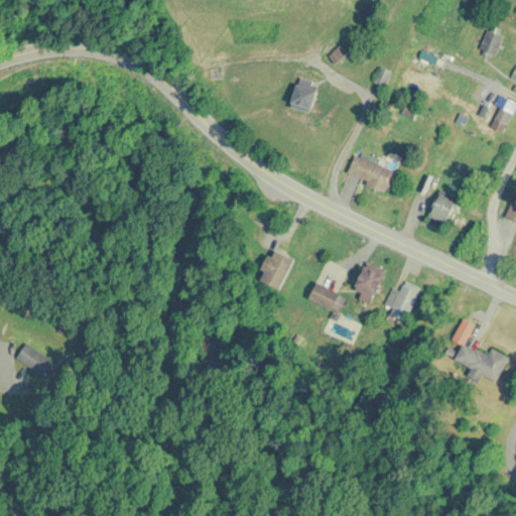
[(481,49),(497,55),(504,36),(488,30),(481,49)]
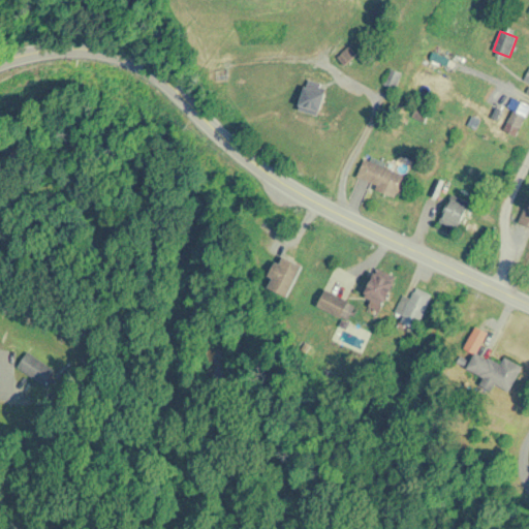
[(345,65),(351,57),(345,51),(338,58),(345,65)]
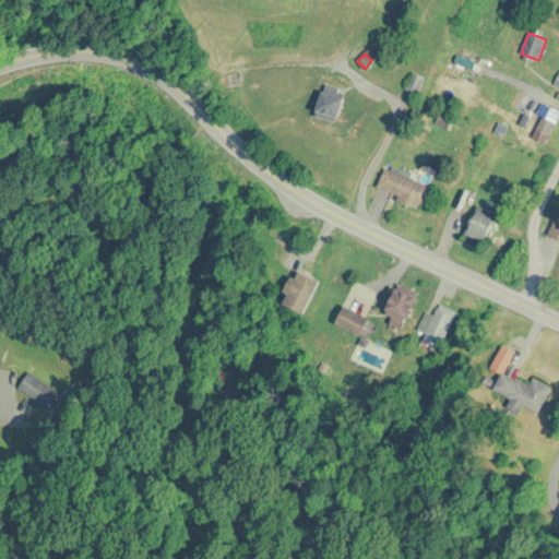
[(425,79),(414,73),(405,88),(416,94),(425,79)]
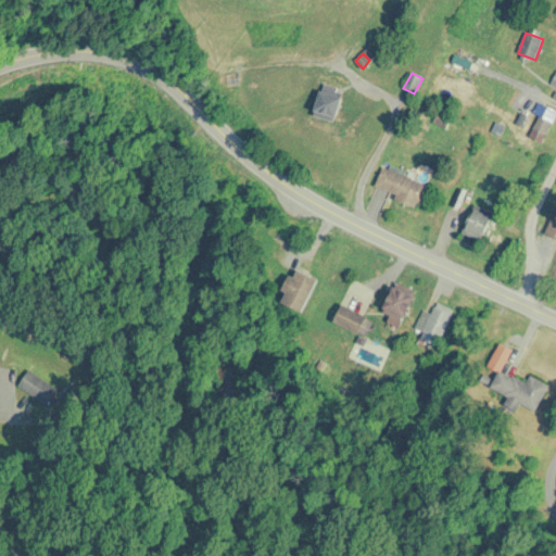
[(314,117),(337,123),(344,93),(321,87),(314,117)]
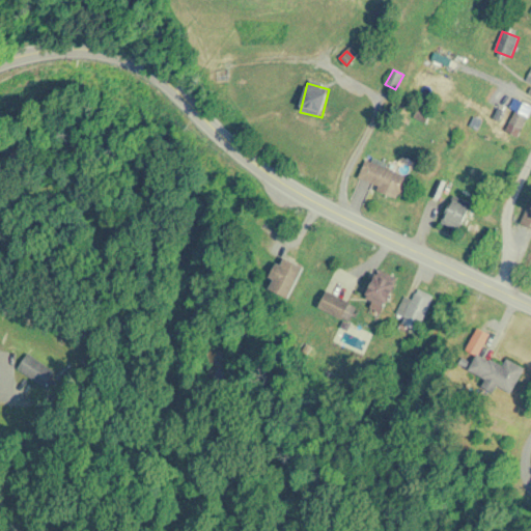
[(521,133),(530,111),(530,107),(521,102),(509,127),(521,133)]
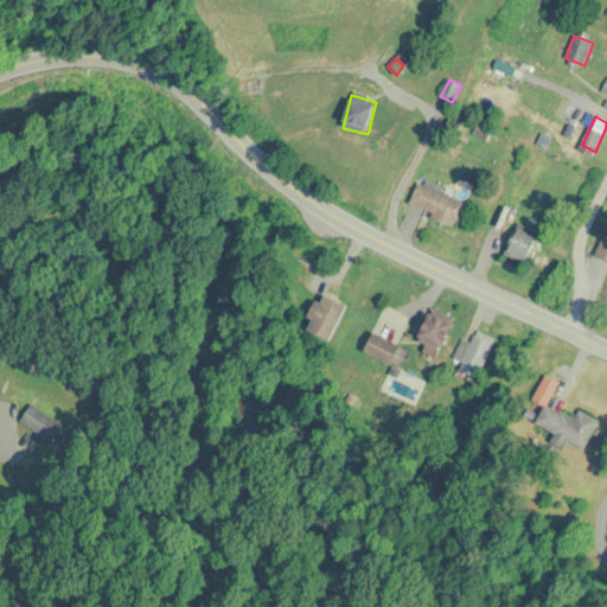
[(410,205),(458,229),(470,205),(423,181),(410,205)]
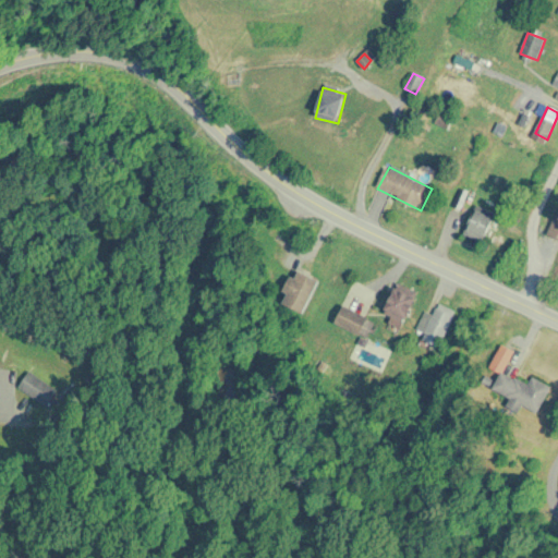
[(482,244),(493,218),(474,210),(464,238),(482,244)]
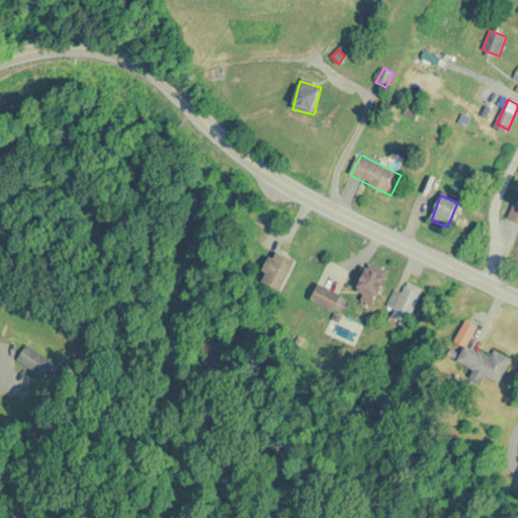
[(517,223),(517,196),(507,217),(517,223)]
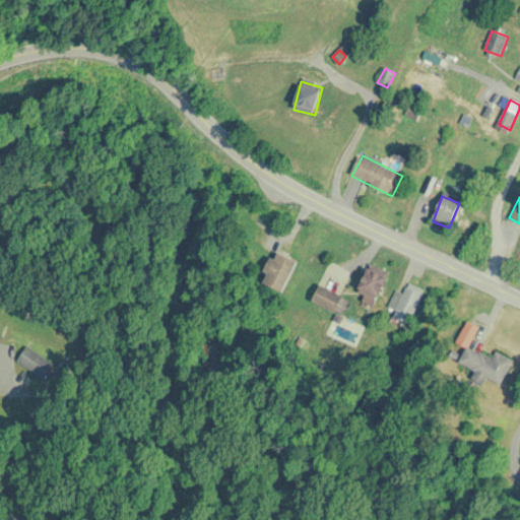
[(283,291),(298,259),(274,249),(260,281),(283,291)]
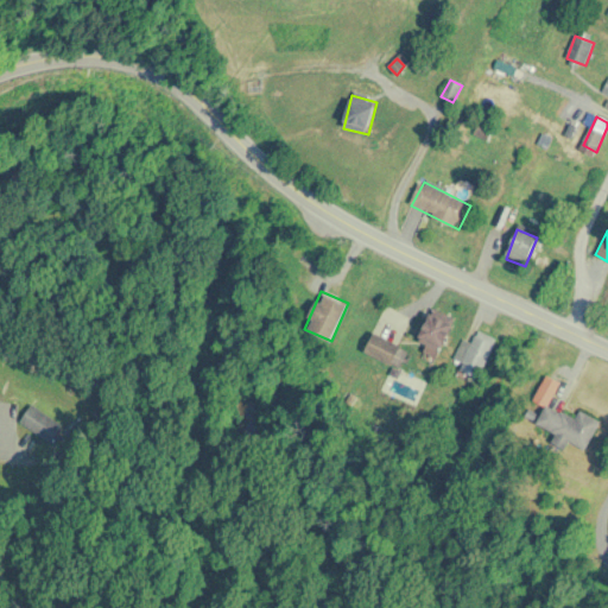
[(438,352),(454,323),(431,311),(416,340),(438,352)]
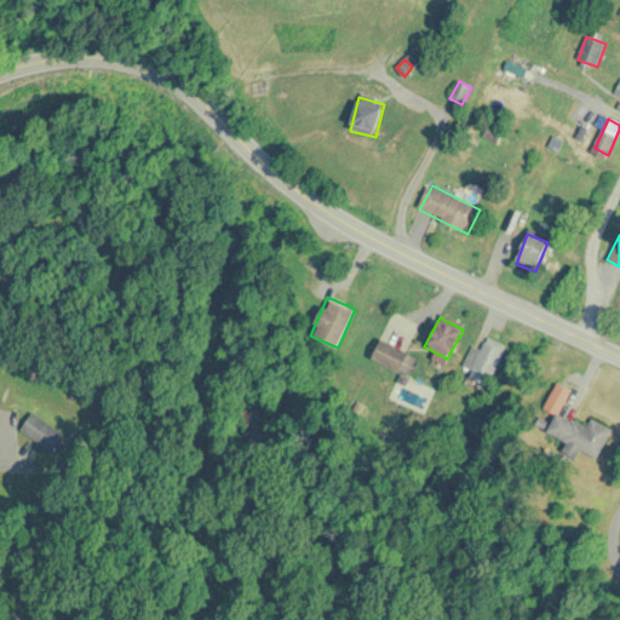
[(401,372),(411,354),(382,338),(372,356),(401,372)]
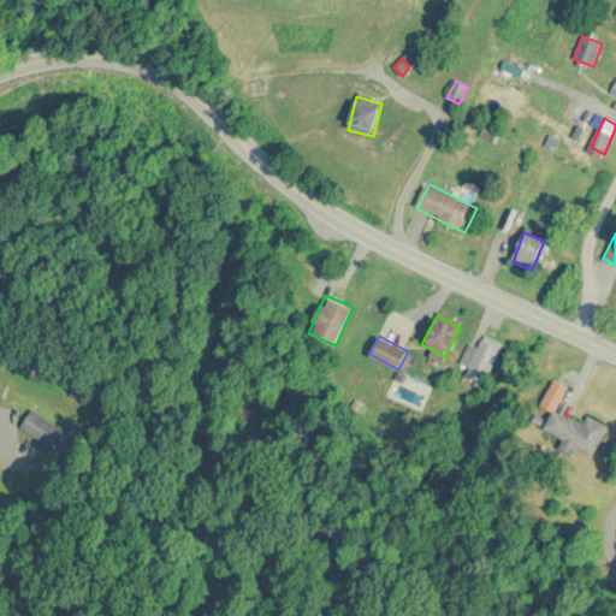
[(484,336),(468,366),(487,375),(503,345),(484,336)]
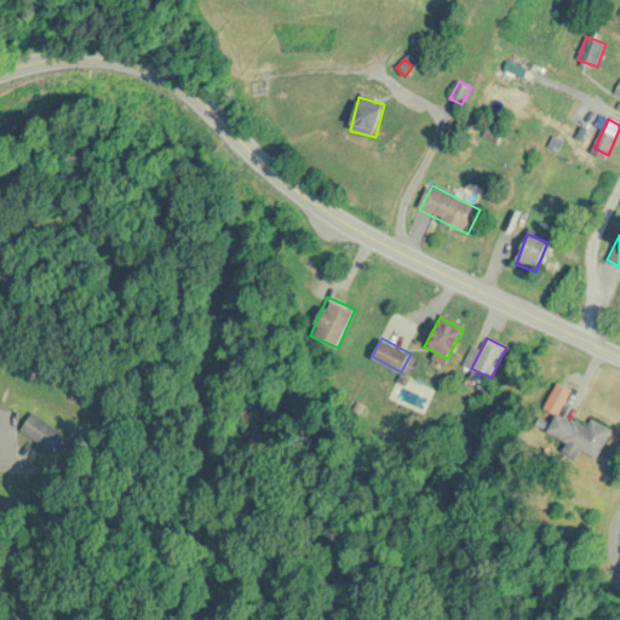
[(587,425),(557,411),(546,434),(597,458),(612,428),(591,417),(587,425)]
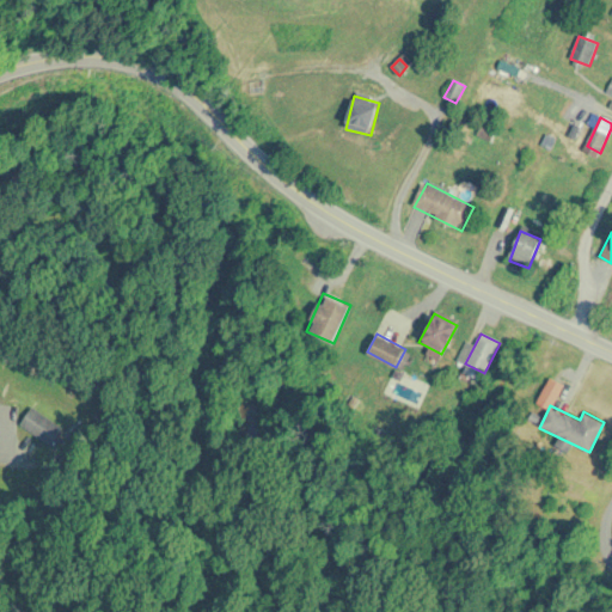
[(63,427),(31,407),(19,426),(51,446),(63,427)]
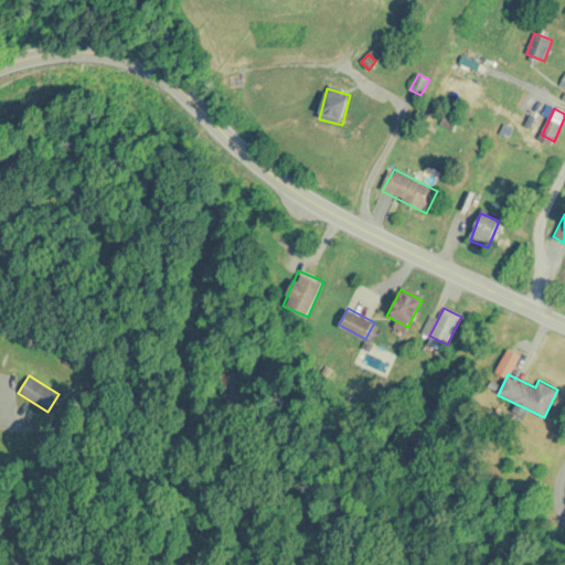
All buildings are outlined.
